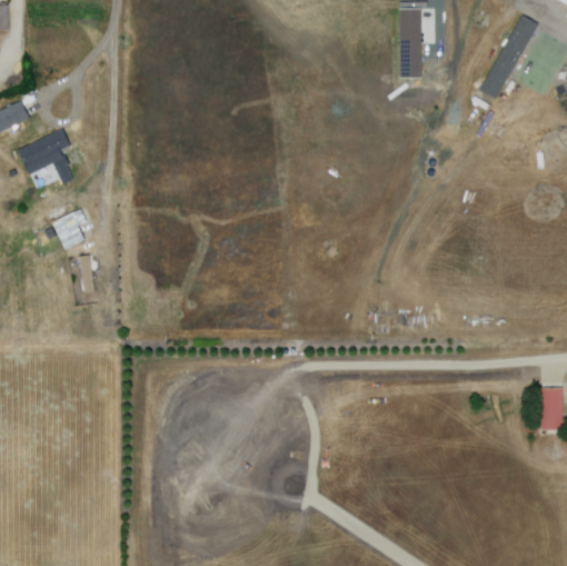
[(495,97),(478,88),(491,63),(506,39),(521,12),(538,22),(523,49),(509,73),(495,97)]
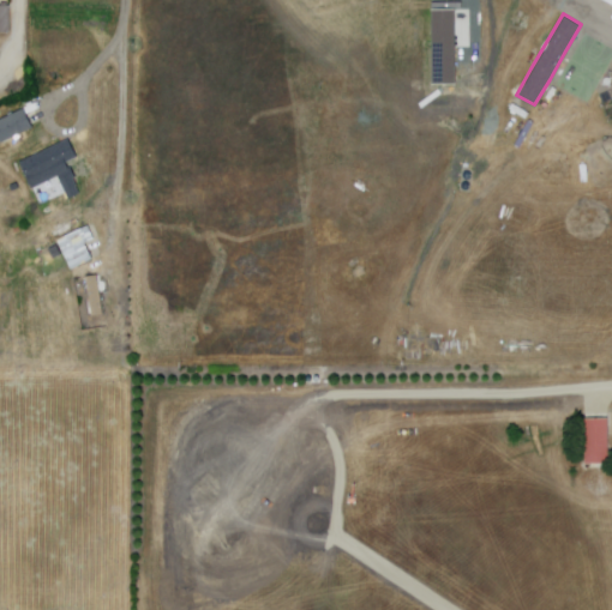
[(0,118),(22,107),(33,126),(3,142),(0,137),(0,118)]
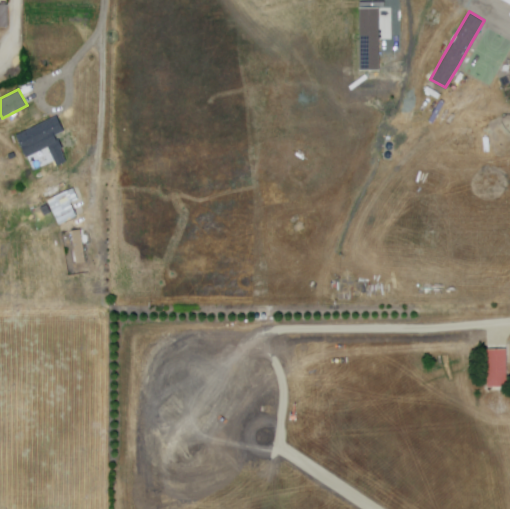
[(50,116),(59,133),(52,137),(55,143),(27,157),(15,134),(50,116)]
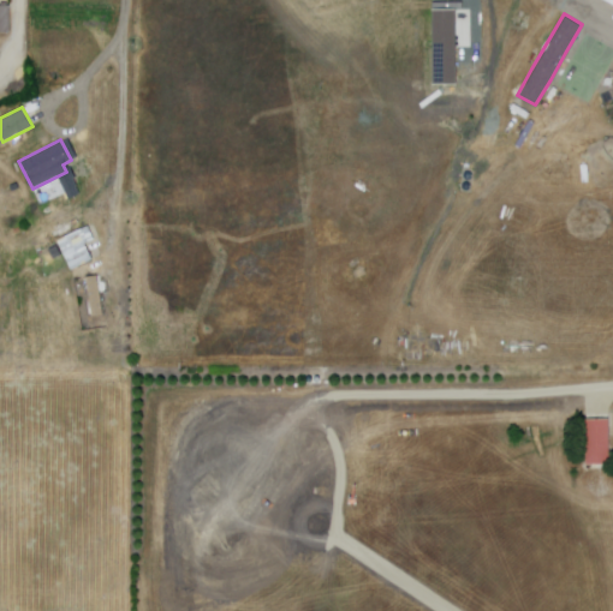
[(89,225),(96,239),(87,244),(93,258),(71,269),(57,239),(89,225)]
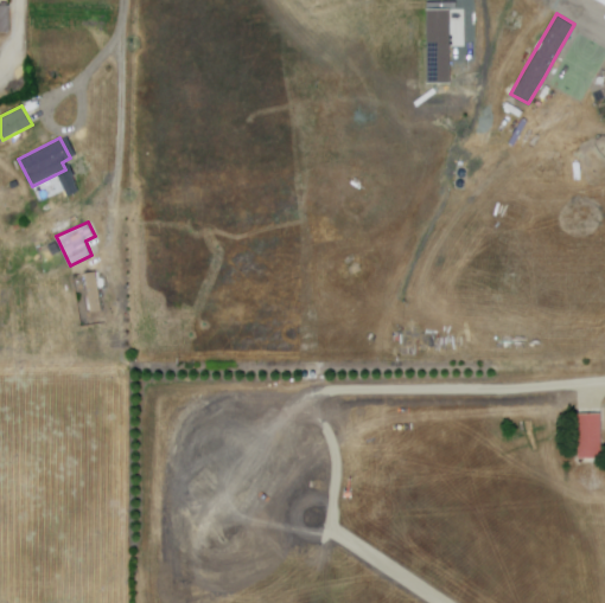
[(84,273),(97,270),(102,310),(89,312),(84,273)]
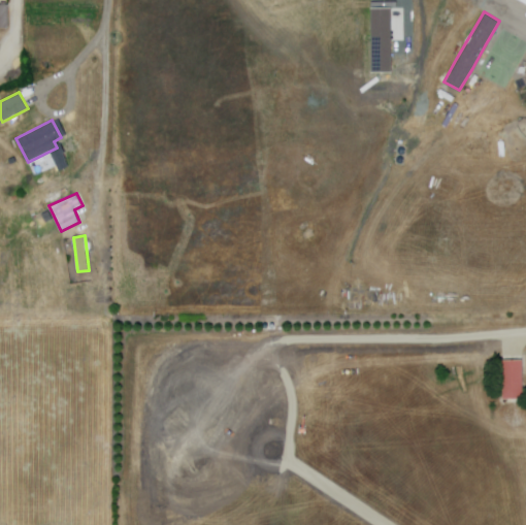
[(502,358),(523,358),(523,398),(502,398),(502,358)]
